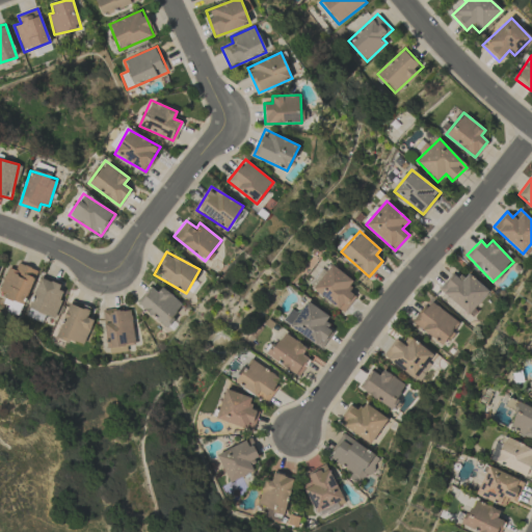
[(6,267),(0,289),(0,294),(26,302),(35,268),(17,263),(15,269),(6,267)]
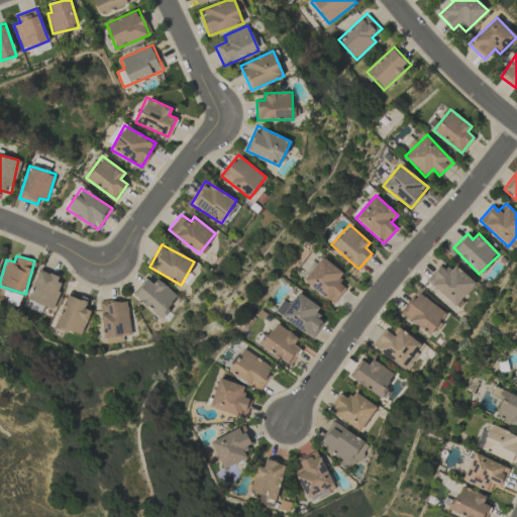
[(333,304),(345,288),(337,282),(343,274),(322,256),(303,280),(333,304)]
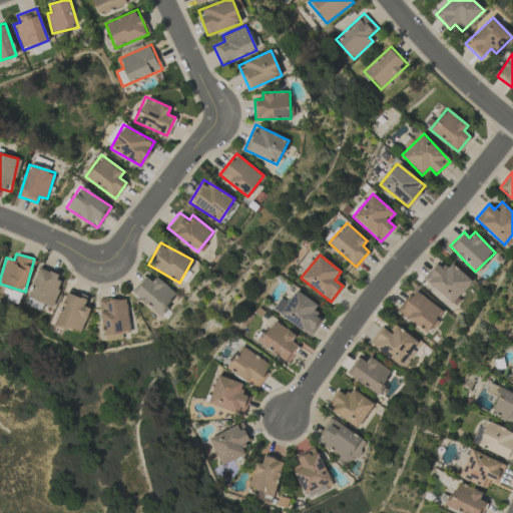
[(435,263),(422,281),(453,303),(471,279),(450,265),(446,270),(435,263)]
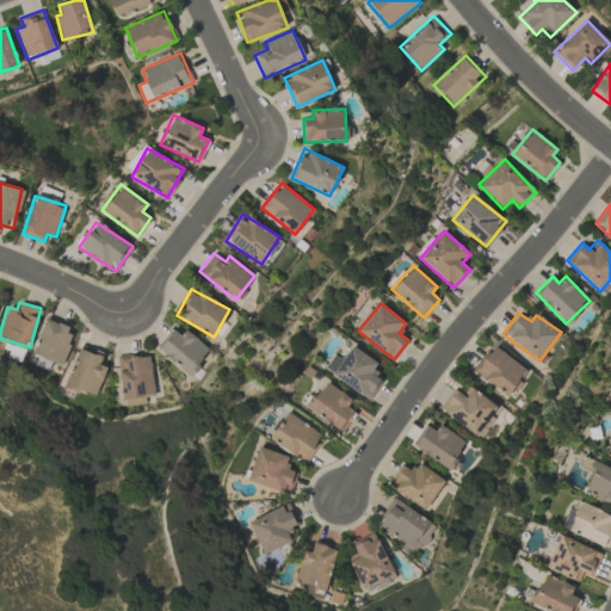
[(44,320),(34,356),(65,364),(75,328),(44,320)]
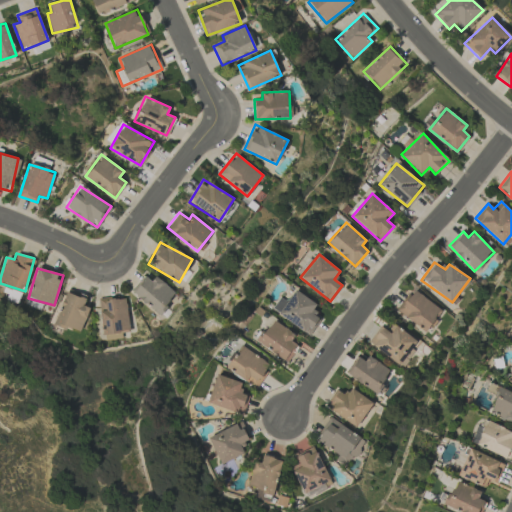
[(156,276),(151,282),(144,276),(131,289),(157,315),(176,295),(156,276)]
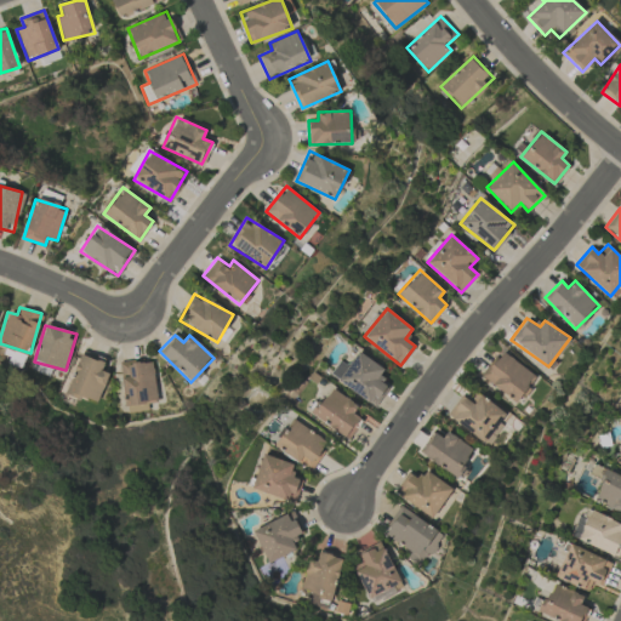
[(514,403),(535,377),(502,351),(482,376),(514,403)]
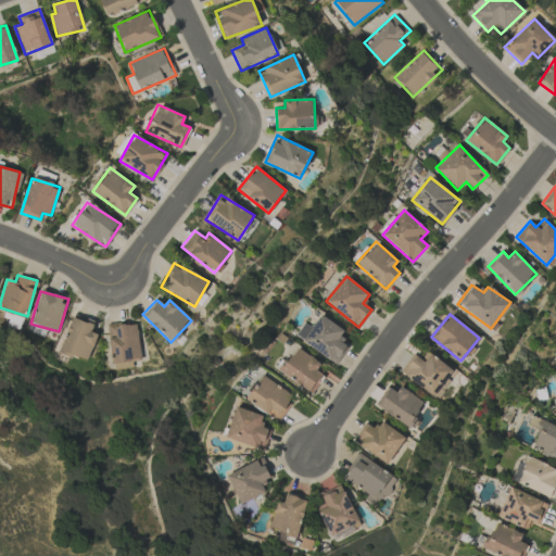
[(95,323),(72,315),(60,351),(88,361),(97,333),(91,332),(95,323)]
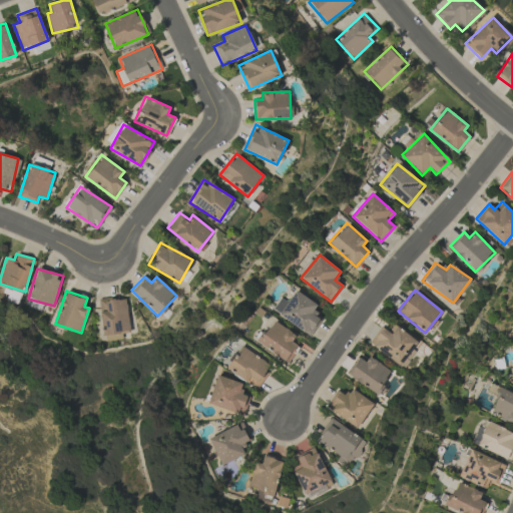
[(309,337),(322,319),(313,312),(317,306),(297,291),(279,315),(309,337)]
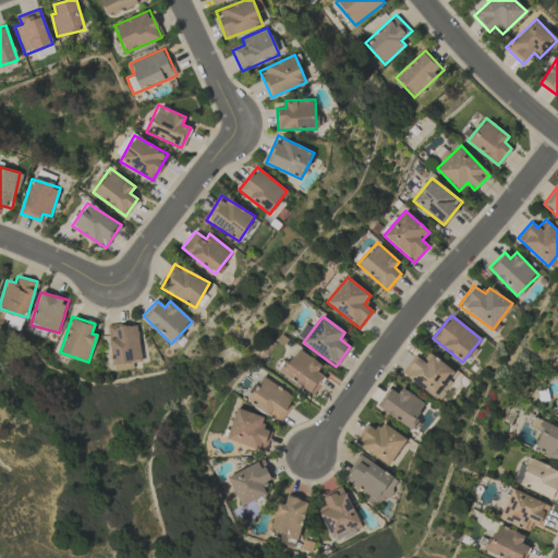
[(107,326),(111,365),(141,362),(136,323),(107,326)]
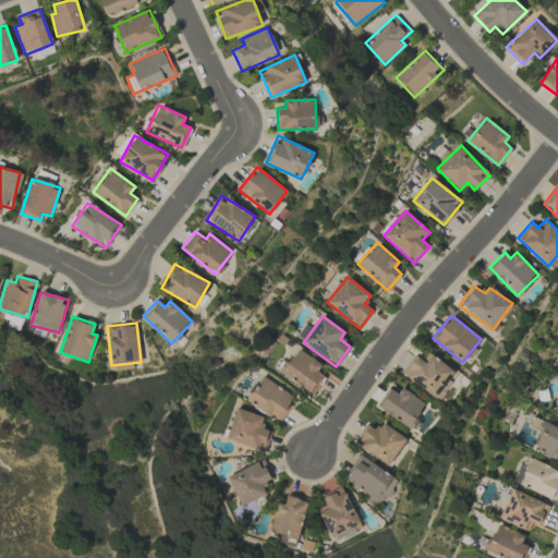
[(324,376),(317,372),(322,363),(295,349),(281,375),(314,392),(324,376)]
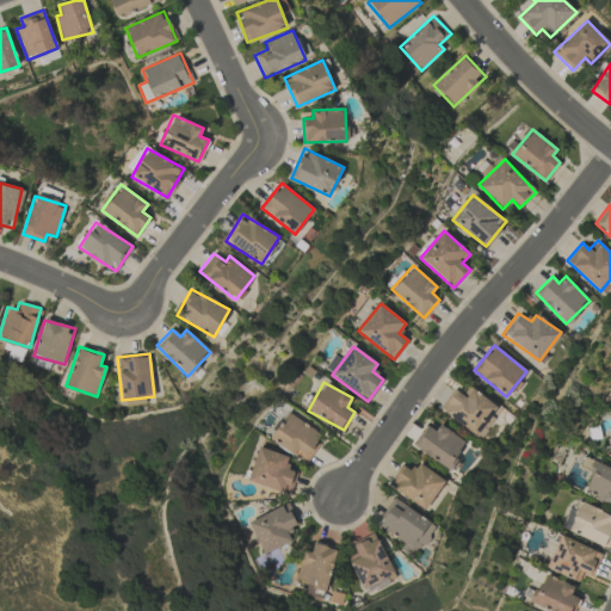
[(454,389),(439,407),(475,436),(497,408),(469,386),(462,395),(454,389)]
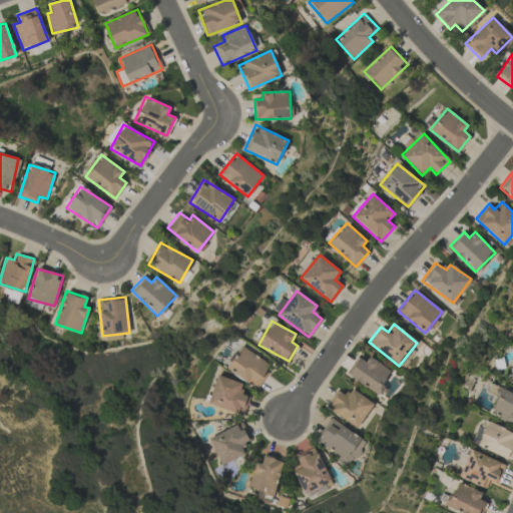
[(258,387),(271,364),(239,346),(226,370),(258,387)]
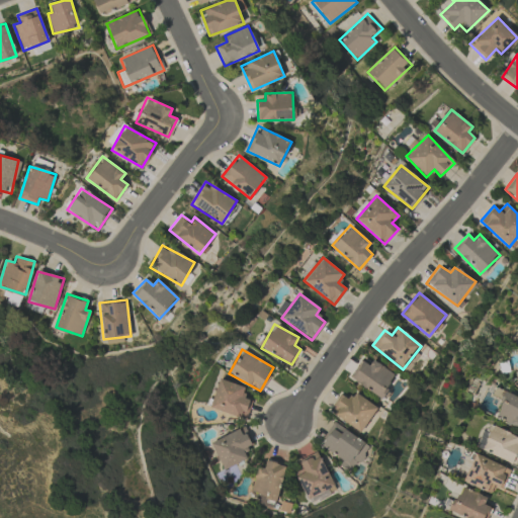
[(349,378),(381,398),(395,374),(372,360),(369,365),(360,360),(349,378)]
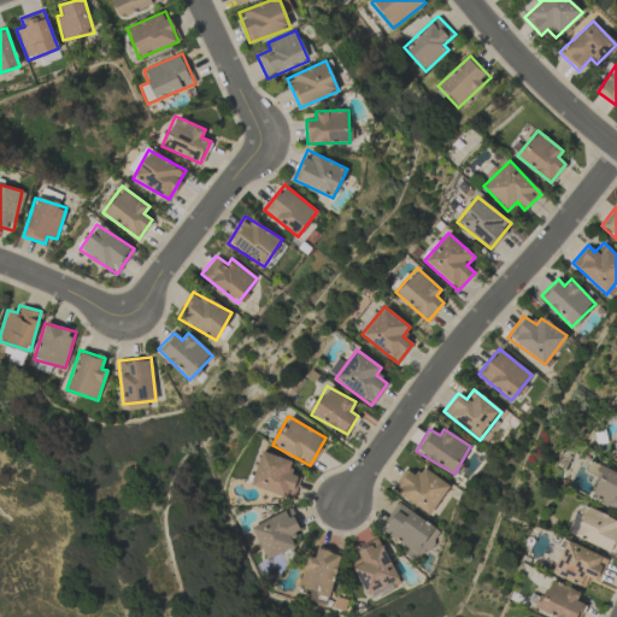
[(300,477),(289,474),(293,462),(260,451),(250,486),(293,500),(300,477)]
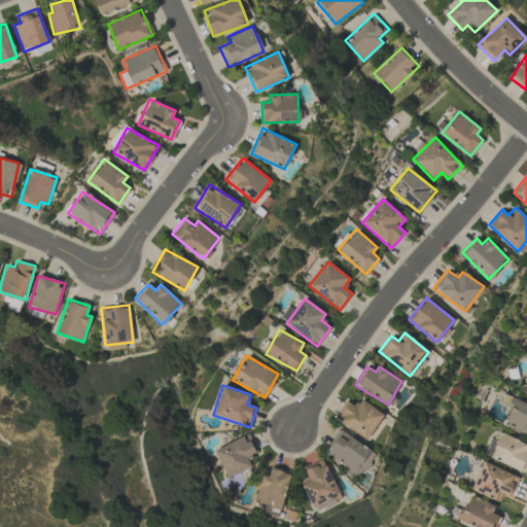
[(347,401),(336,418),(366,440),(384,415),(360,398),(355,407),(347,401)]
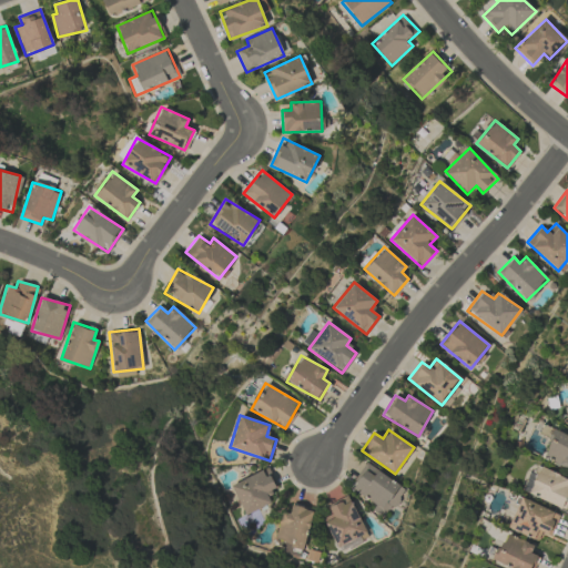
[(567,468),(567,436),(554,429),(541,457),(567,468)]
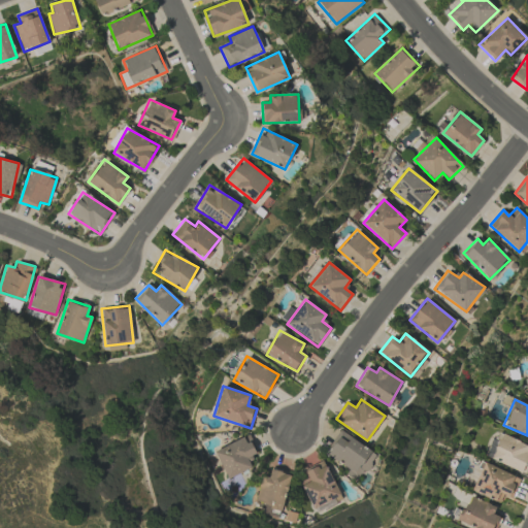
[(356,481),(363,469),(367,471),(377,454),(339,431),(325,455),(349,468),(345,474),(356,481)]
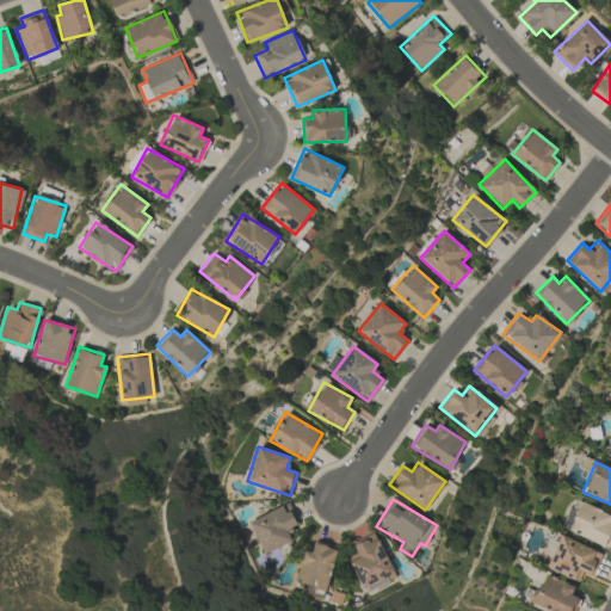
[(567,531),(606,548),(610,536),(610,514),(580,501),(567,531)]
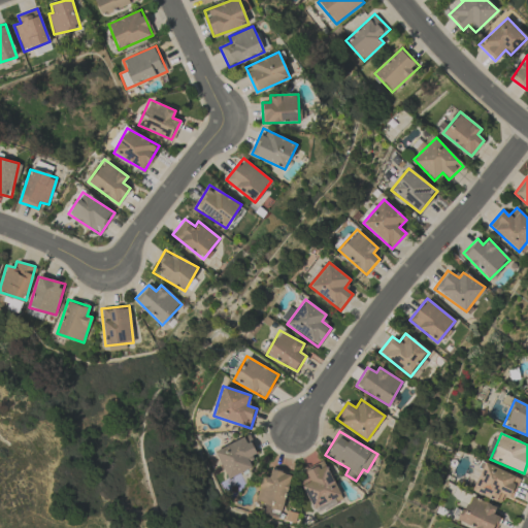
[(254,467),(249,456),(257,453),(250,435),(215,450),(226,479),(254,467)]
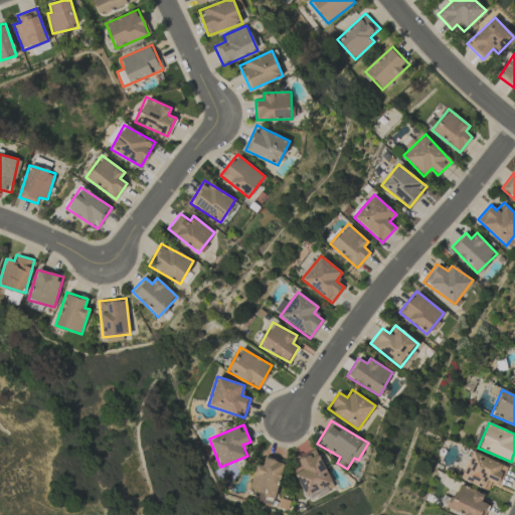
[(301,466),(293,470),(306,498),(333,485),(316,450),(298,459),(301,466)]
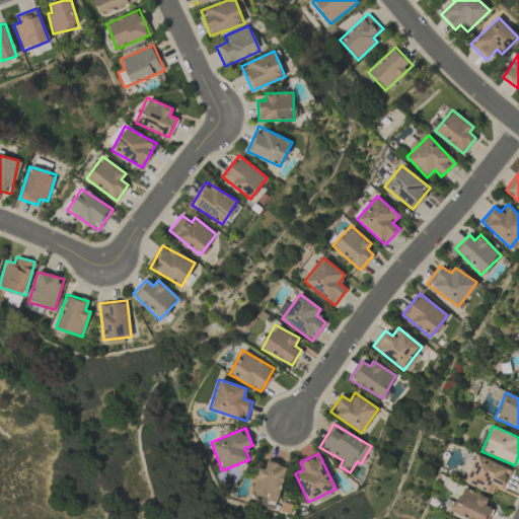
[(511,469),(475,455),(464,483),(492,494),(495,486),(503,490),(511,469)]
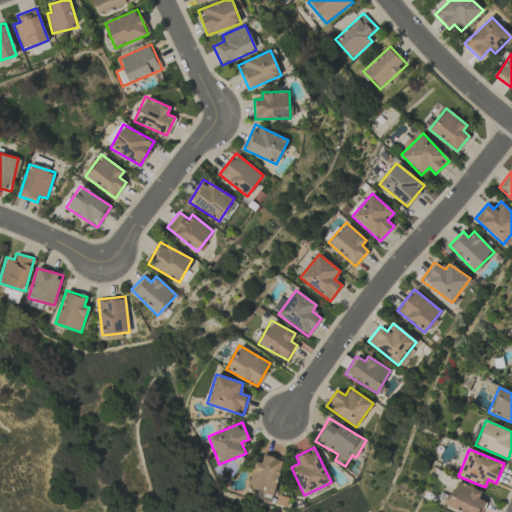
[(248,488),(275,493),(282,459),(262,456),(261,463),(253,461),(248,488)]
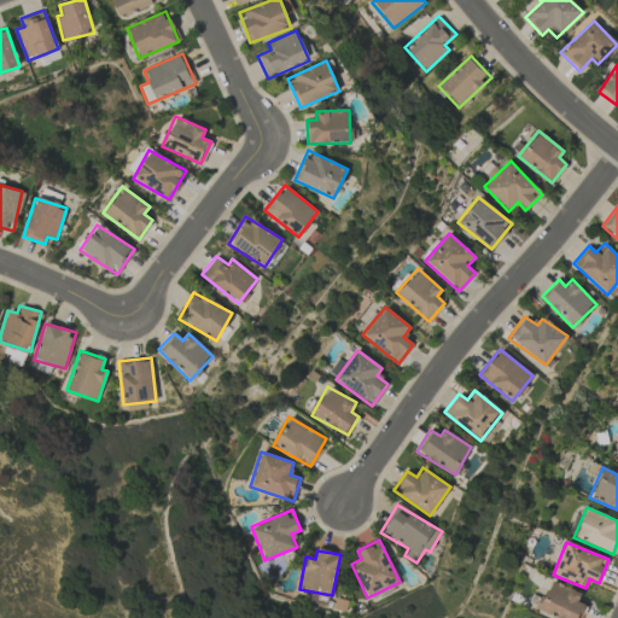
[(536,610),(555,617),(579,617),(586,606),(577,601),(581,594),(549,579),(536,610)]
